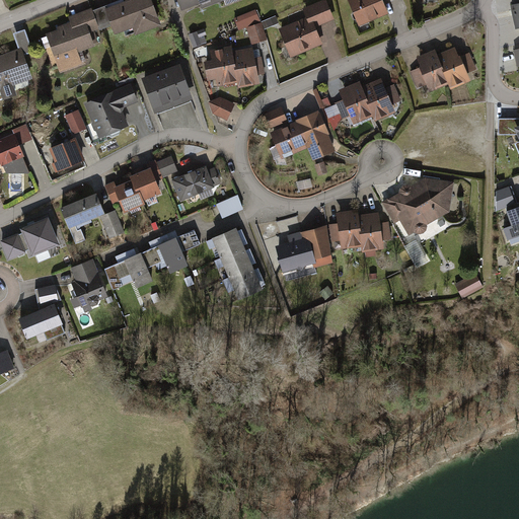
[(90,11),(97,30),(108,26),(113,35),(122,32),(124,36),(132,33),(134,36),(160,26),(149,0),(125,0),(105,7),(104,5),(90,11)]
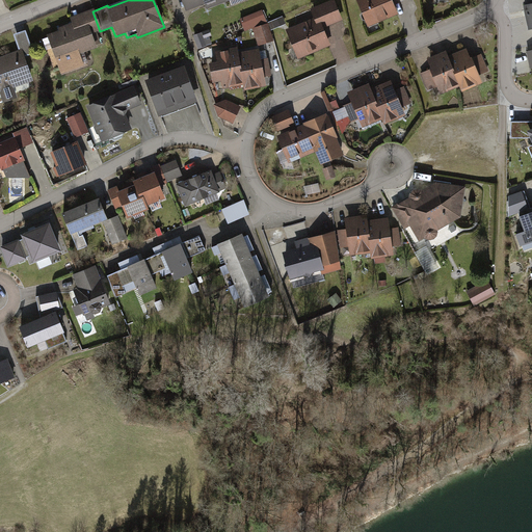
[(180,0),(183,9),(202,3),(204,8),(227,0),(180,0)]
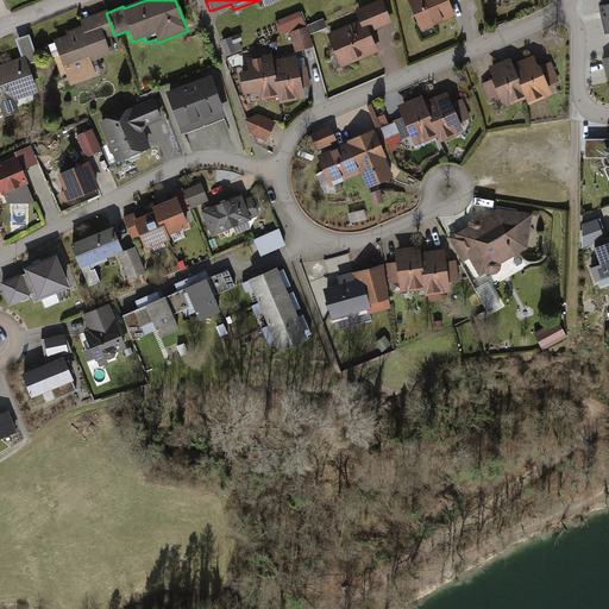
[(357,20),(325,33),(338,68),(377,52),(369,31),(389,23),(380,0),(375,0),(353,8),(357,20)]
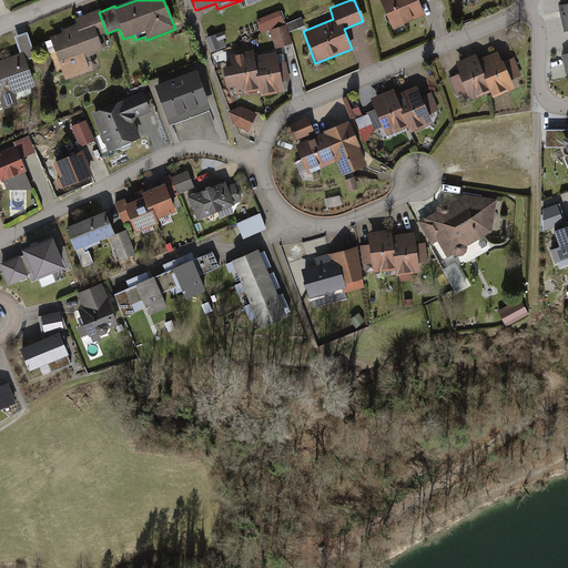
[(382,0),(395,30),(427,17),(421,1),(424,0),(382,0)]
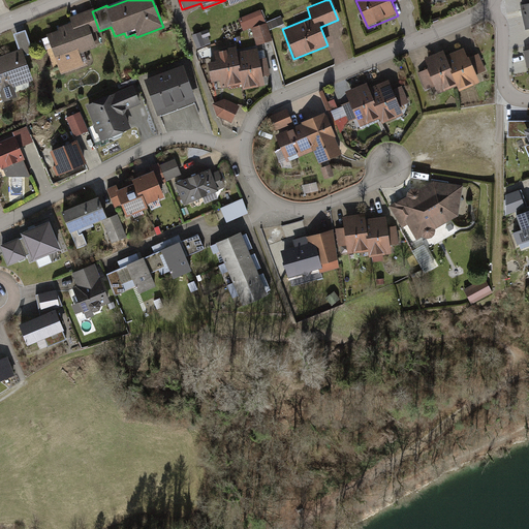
[(99,31),(92,11),(91,8),(67,18),(69,23),(56,28),(57,31),(44,35),(59,74),(89,64),(85,52),(103,43),(99,31)]
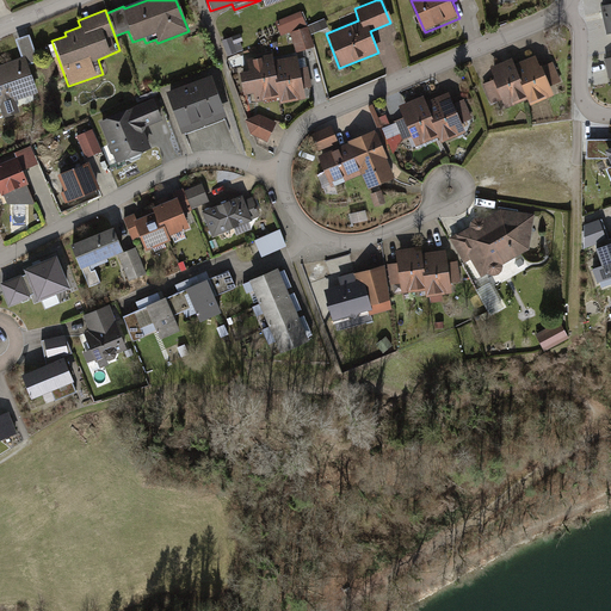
[(300,11),(272,23),(278,36),(288,32),(294,53),(312,47),(300,11)]
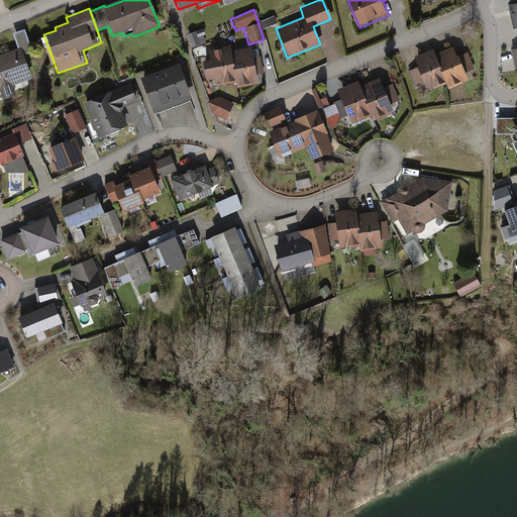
[(186,34),(191,47),(204,42),(201,35),(204,35),(201,28),(186,34)]
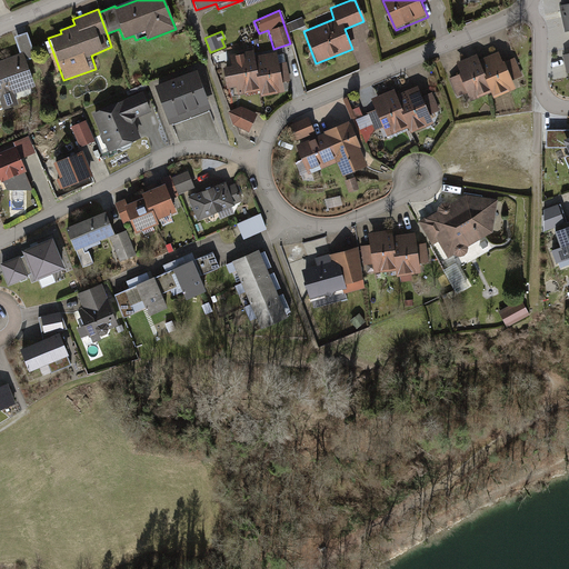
[(0,101),(3,101),(8,113),(22,108),(19,98),(38,91),(29,62),(38,59),(30,36),(16,40),(21,56),(0,62),(0,101)]
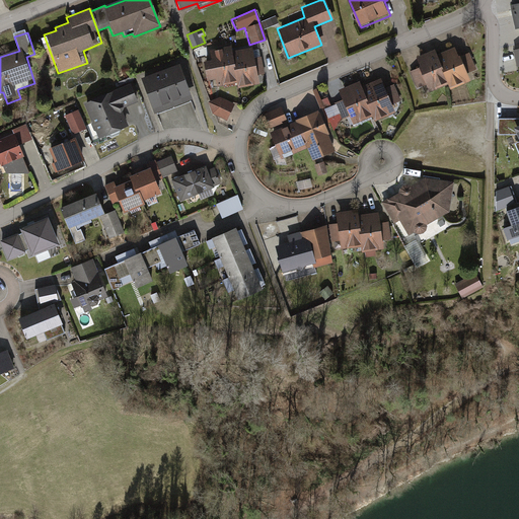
[(442,69),(448,84),(450,88),(470,80),(467,72),(460,55),(459,54),(458,55),(454,46),(437,53),(443,68),(442,69)]
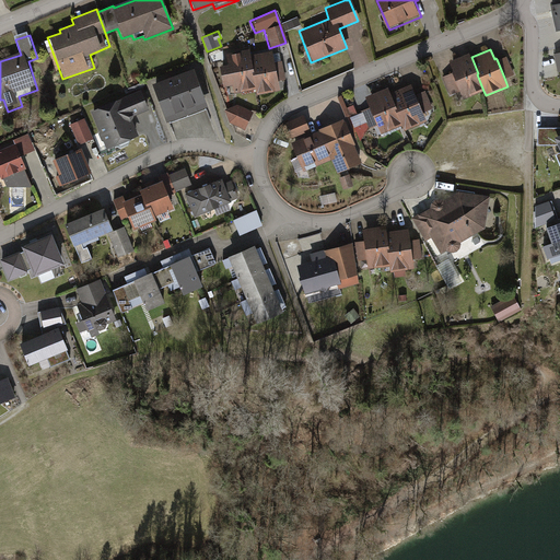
[(231,95),(254,91),(251,76),(252,76),(248,57),(247,51),(224,56),(225,67),(230,88),(231,95)]
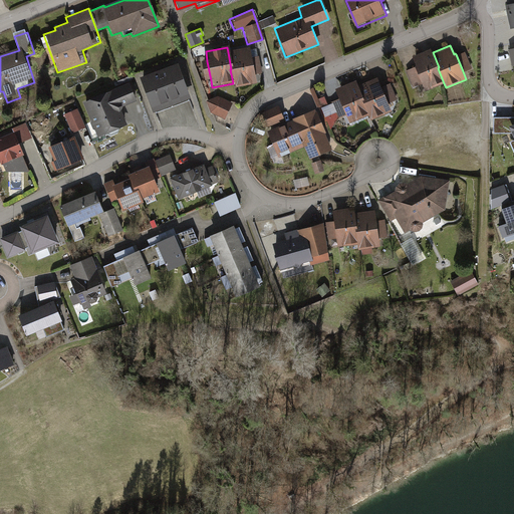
[(439,67),(433,52),(431,47),(412,55),(416,65),(423,82),(426,90),(444,83),(438,68),(439,67)]
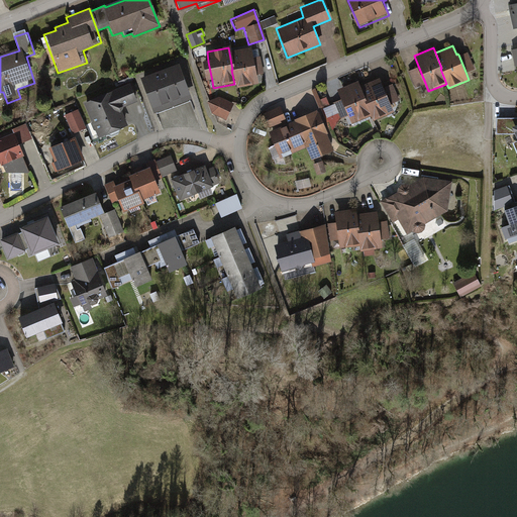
[(249,48),(229,53),(232,70),(231,70),(234,84),(235,89),(256,85),(254,76),(251,59),(249,48)]
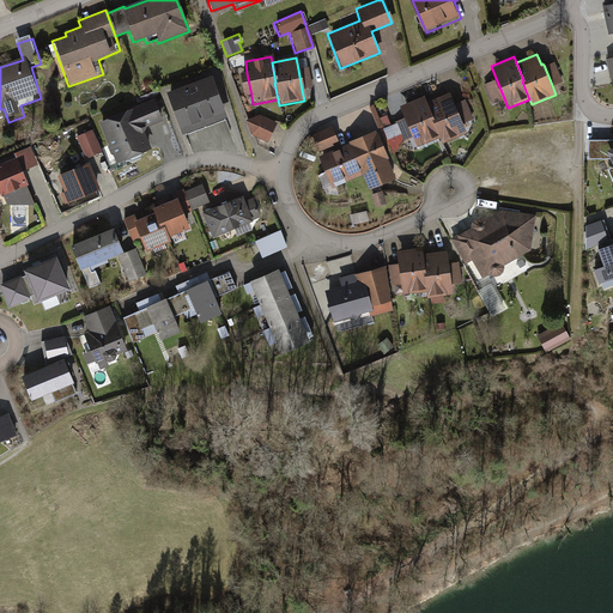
[(552,85),(563,80),(554,61),(544,65),(552,85)]
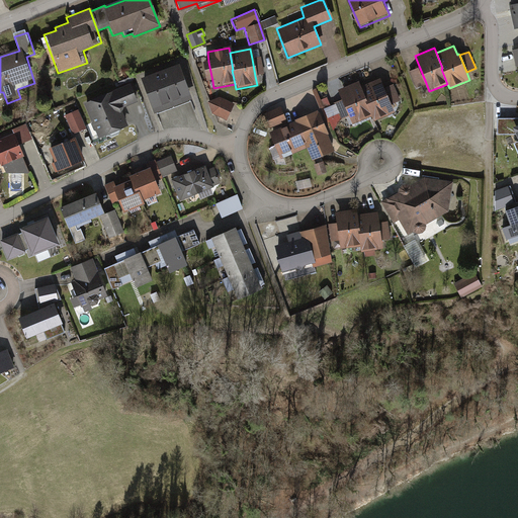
[(262,75),(258,58),(252,59),(255,76),(262,75)]
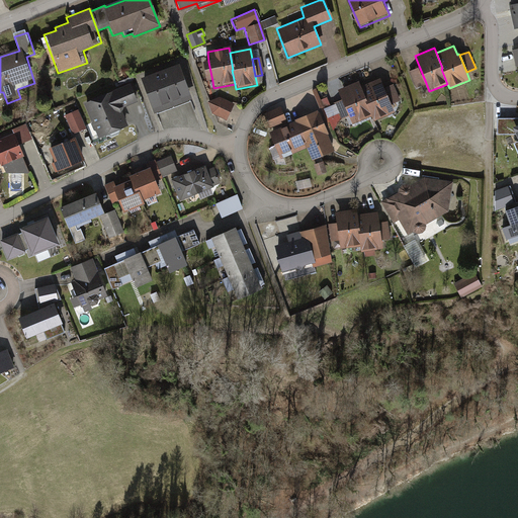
[(208,62),(200,63),(204,82),(212,81),(208,62)]
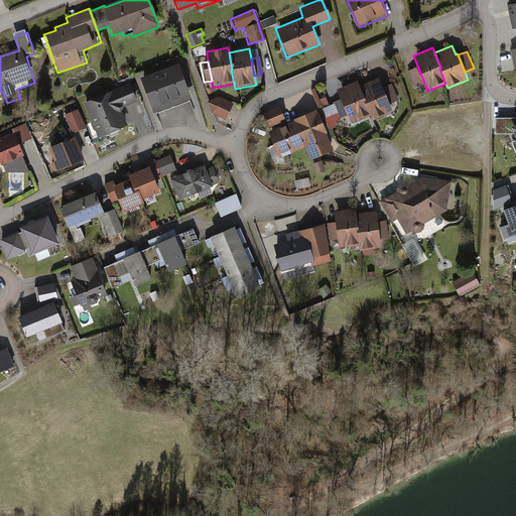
[(157,72),(171,106),(190,99),(176,63),(157,72)]
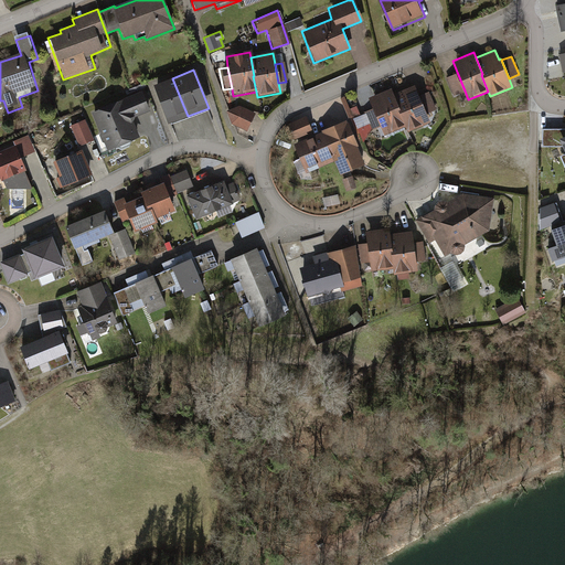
[(446,76),(454,96),(465,91),(457,72),(446,76)]
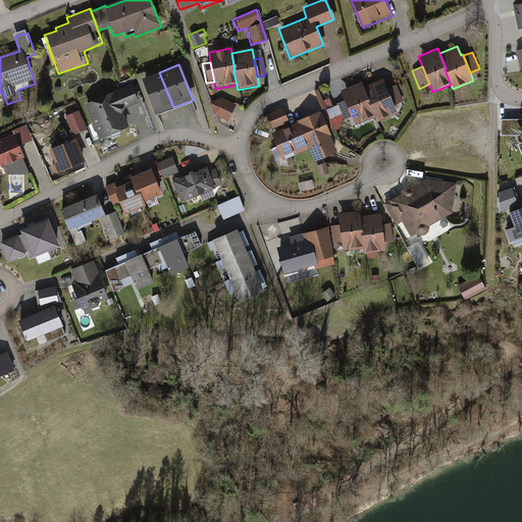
[(140,80),(154,114),(173,107),(159,72),(140,80)]
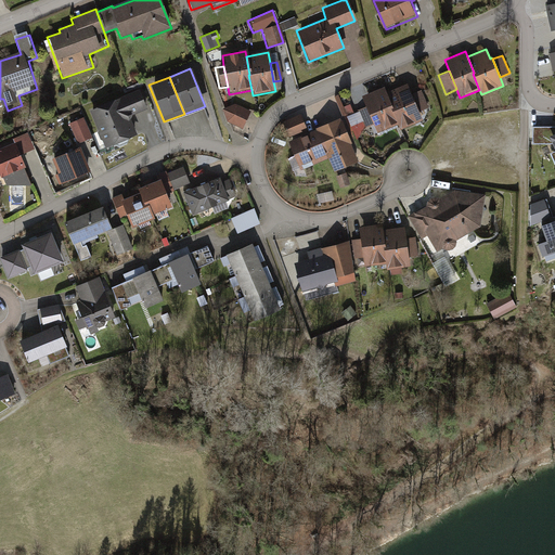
[(404,85),(384,93),(390,111),(388,111),(395,127),(397,132),(421,123),(416,113),(409,95),(404,85)]
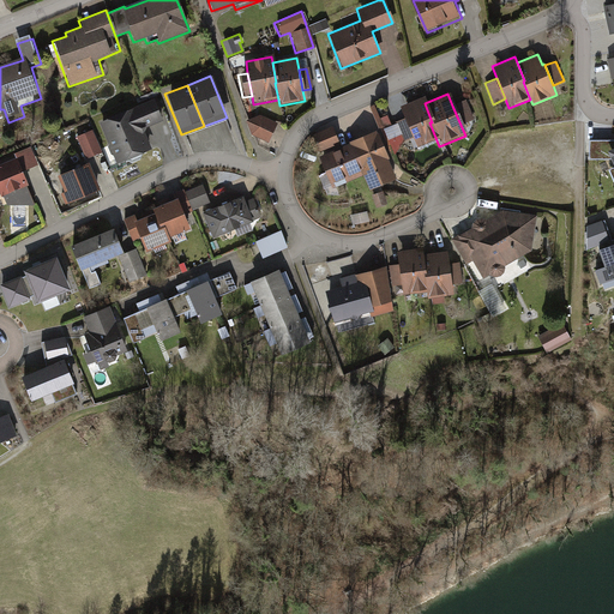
[(415,149),(437,140),(429,122),(432,122),(425,103),(422,97),(397,108),(402,120),(410,139),(415,149)]
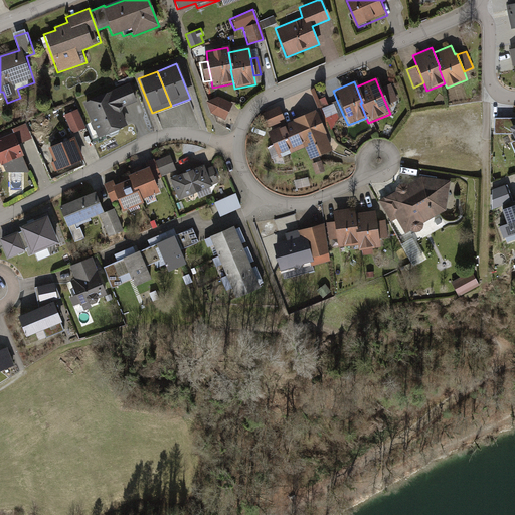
[(82,104),(98,138),(126,126),(119,109),(135,102),(127,83),(82,104)]
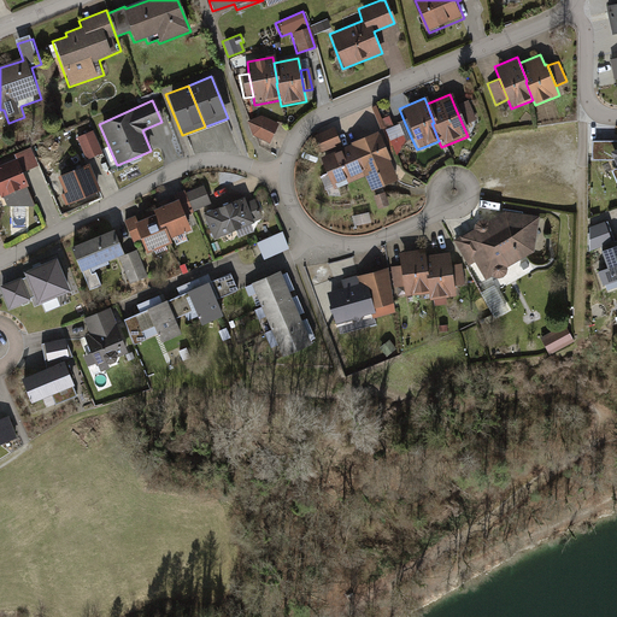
[(474,122),(465,101),(454,106),(463,125),(474,122)]
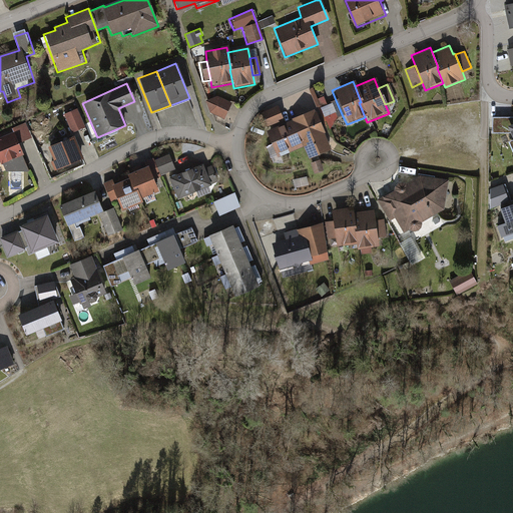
[(213,116),(228,122),(236,105),(218,99),(209,103),(213,116)]
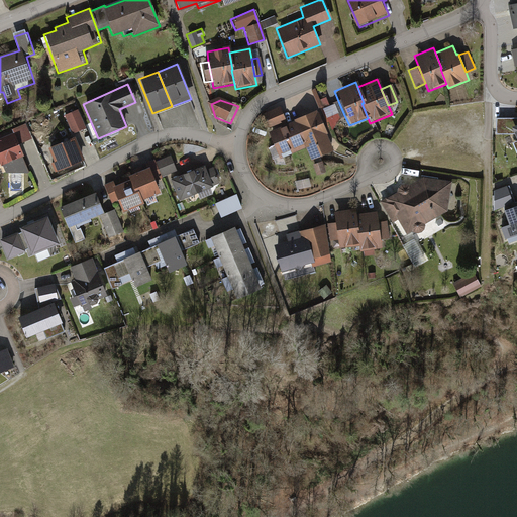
[(338,101),(330,105),(337,121),(345,117),(338,101)]
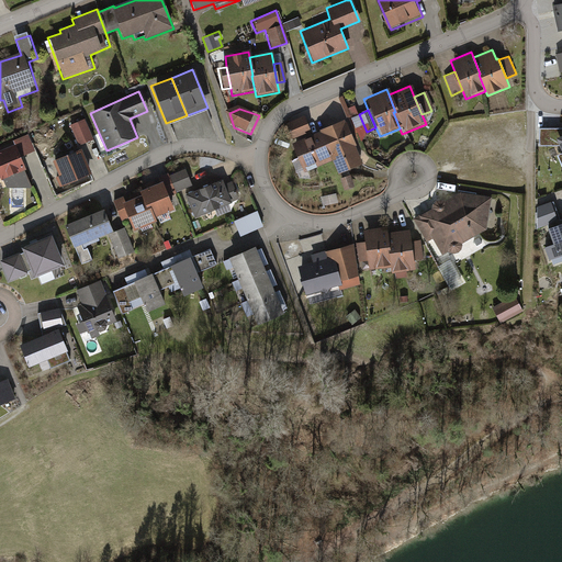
[(282,125),(289,141),(310,133),(303,117),(282,125)]
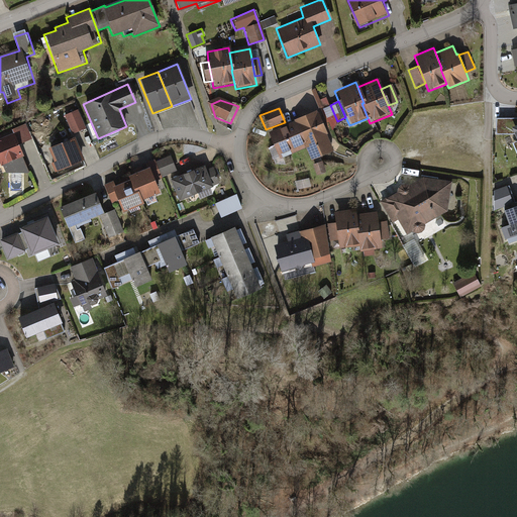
[(71,133),(84,128),(77,109),(64,114),(71,133)]
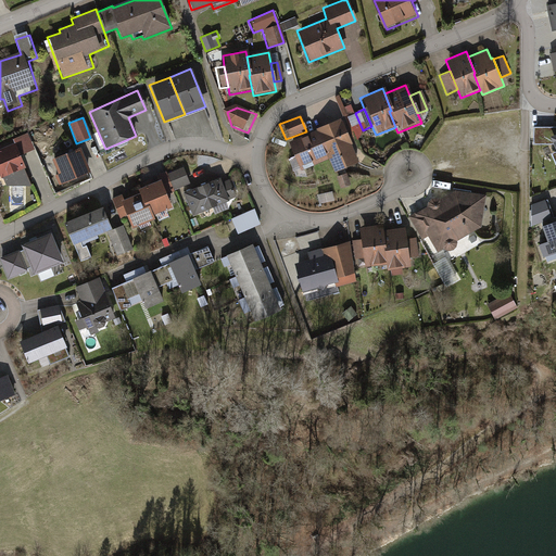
[(340,119),(289,140),(300,165),(325,155),(332,173),(357,162),(340,119)]
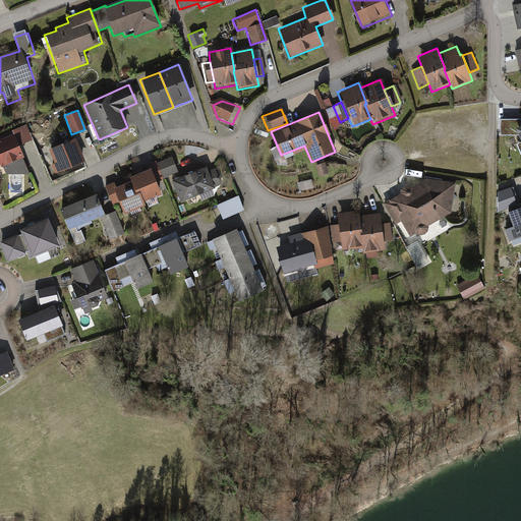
[(516,127),(520,124),(520,118),(501,118),(502,135),(520,135),(516,127)]
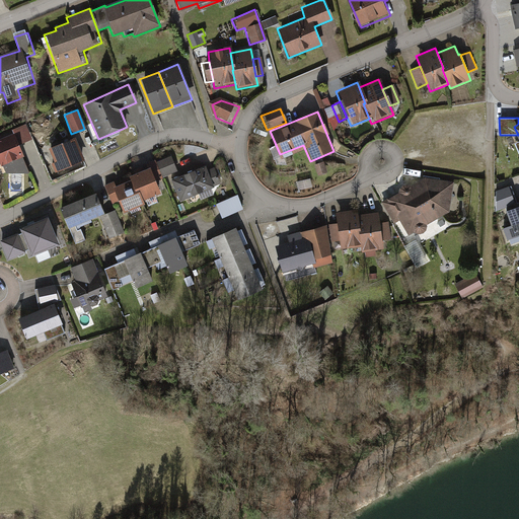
[(11,135),(0,139),(0,165),(1,166),(20,157),(21,157),(16,145),(30,140),(23,125),(10,130),(11,135)]
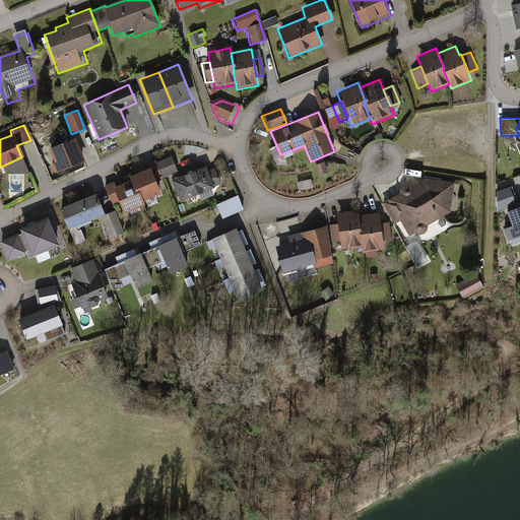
[(53,174),(83,161),(74,139),(47,149),(53,164),(50,165),(53,174)]
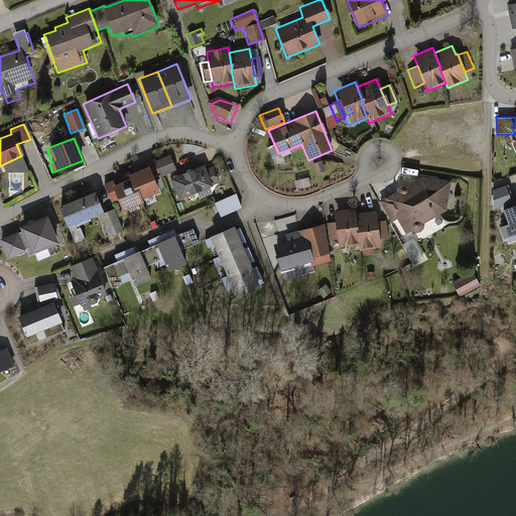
[(20,156),(1,165),(3,172),(27,172),(20,156)]
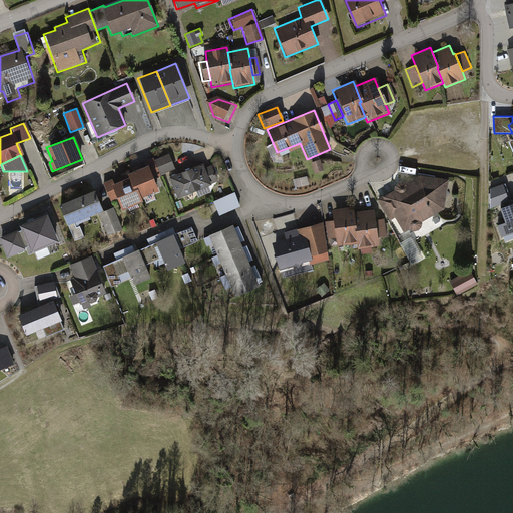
[(166,155),(152,161),(158,176),(173,170),(166,155)]
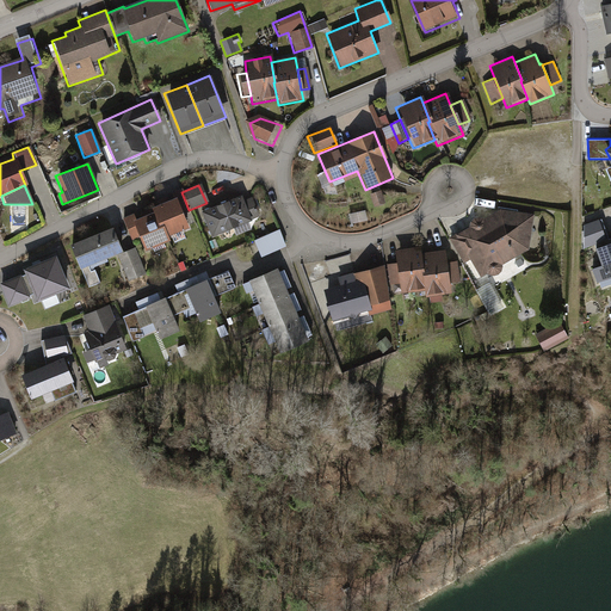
[(180,190),(170,193),(172,201),(174,199),(181,216),(190,213),(189,210),(181,192),(180,190)]
